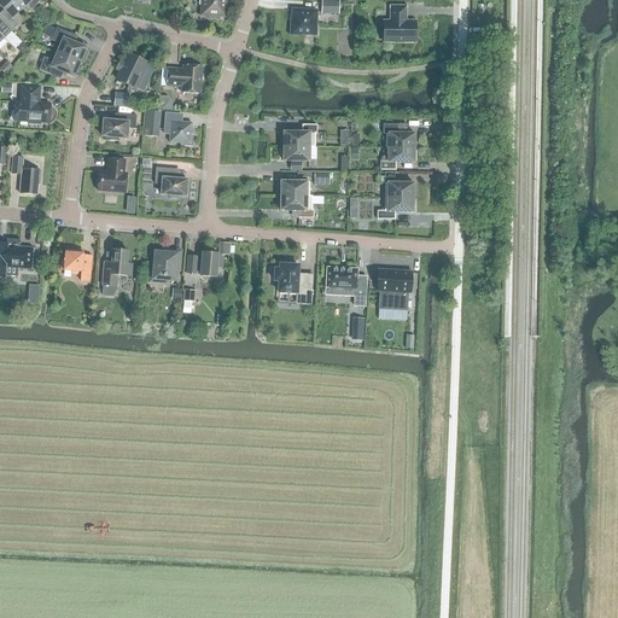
[(21,10),(11,0),(0,0),(0,6),(4,10),(0,12),(0,17),(12,30),(18,25),(11,18),(21,10)]
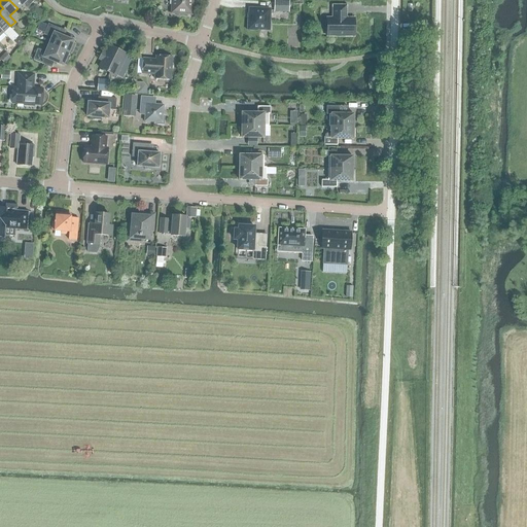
[(171,0),(171,13),(192,14),(192,0),(171,0)]
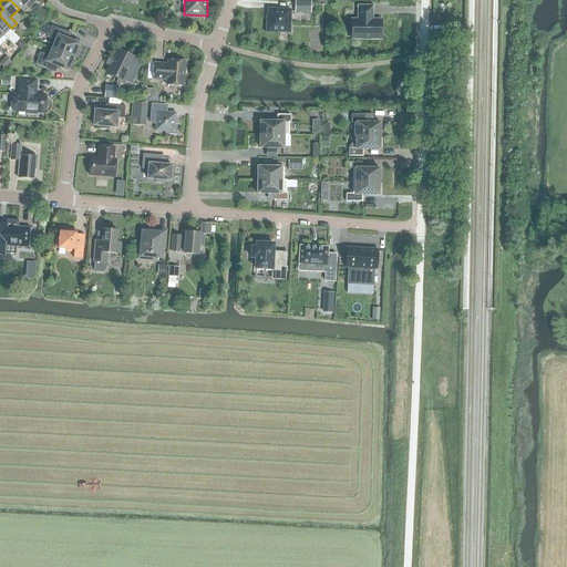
[(311,1),(295,1),(295,13),(311,13),(311,1)]
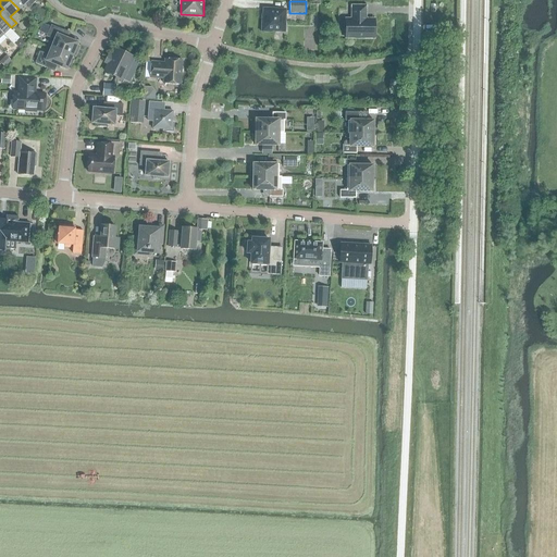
[(366,7),(351,5),(351,20),(345,20),(345,38),(374,39),(374,20),(366,20),(366,7)]
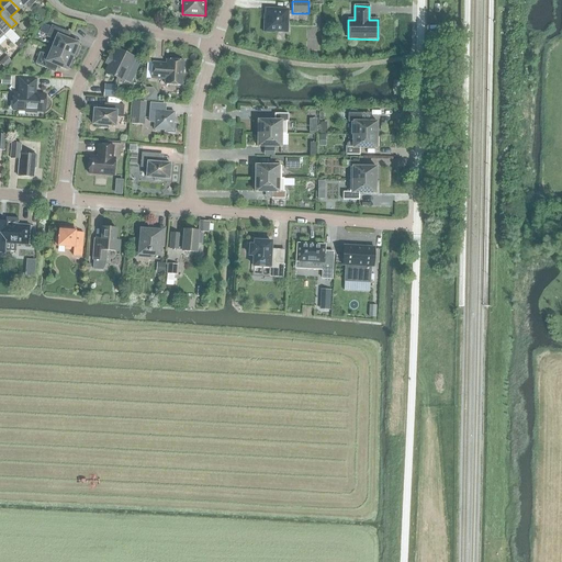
[(289,10),(266,9),(266,15),(265,15),(263,33),(274,33),(274,32),(288,32),(289,10)]
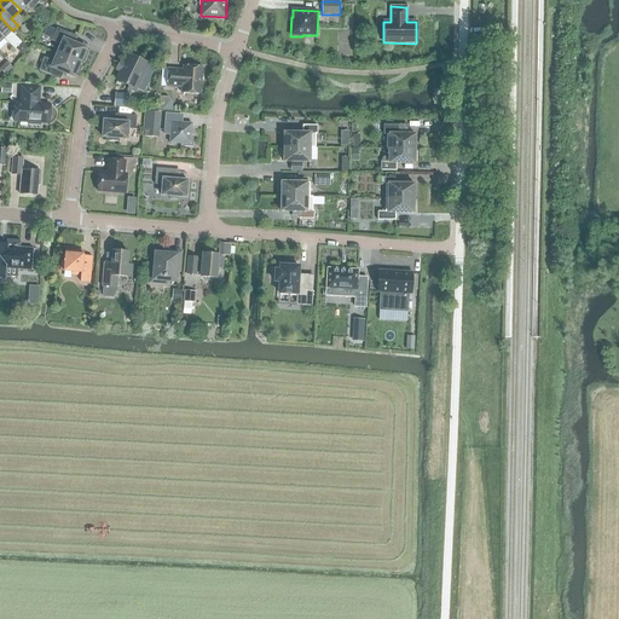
[(0,42),(4,39),(15,50),(21,44),(11,33),(0,21),(0,42)]
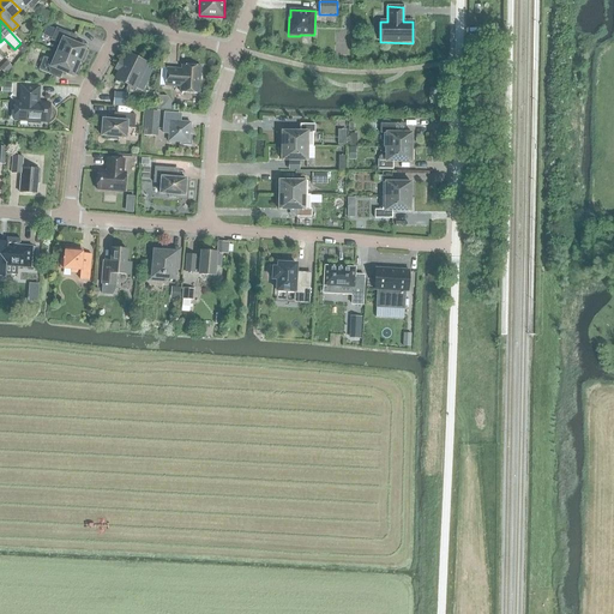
[(56,53),(79,62),(80,60),(83,61),(86,52),(84,50),(85,48),(71,42),(73,35),(56,28),(50,40),(60,44),(56,53)]
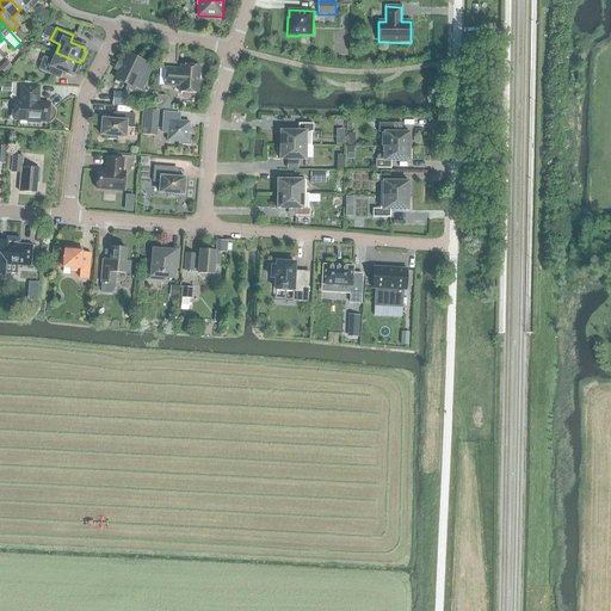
[(22,43),(16,48),(22,54),(28,49),(22,43)]
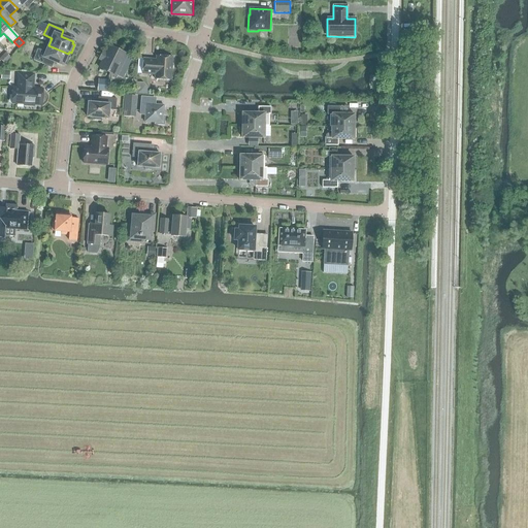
[(68,54),(48,45),(45,53),(37,50),(33,60),(48,66),(51,61),(63,66),(64,64),(66,64),(69,57),(67,56),(68,54)]
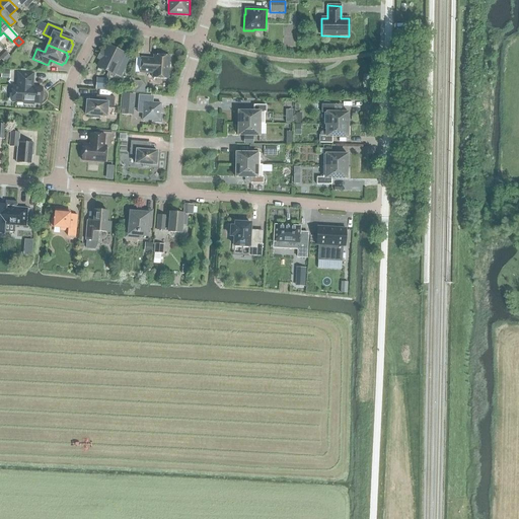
[(107,46),(97,67),(114,74),(124,54),(107,46)]
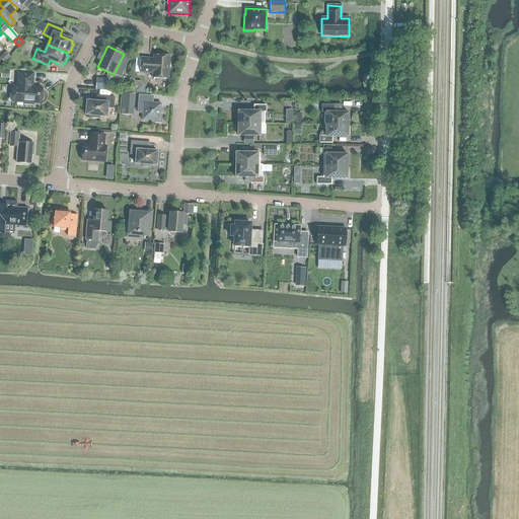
[(10,57),(5,52),(0,57),(0,58),(4,63),(10,57)]
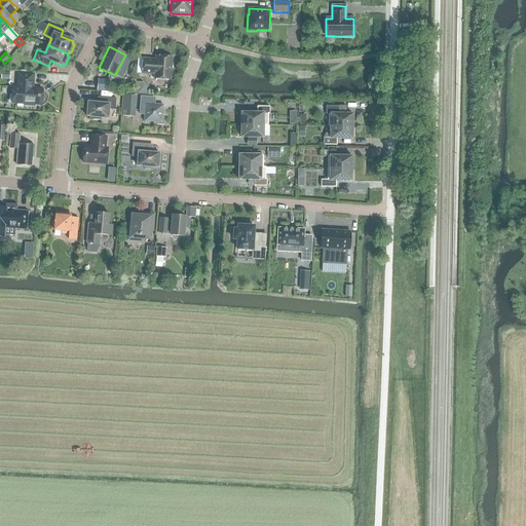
[(173,58),(155,57),(155,60),(143,59),(142,74),(154,75),(154,79),(171,80),(173,58)]
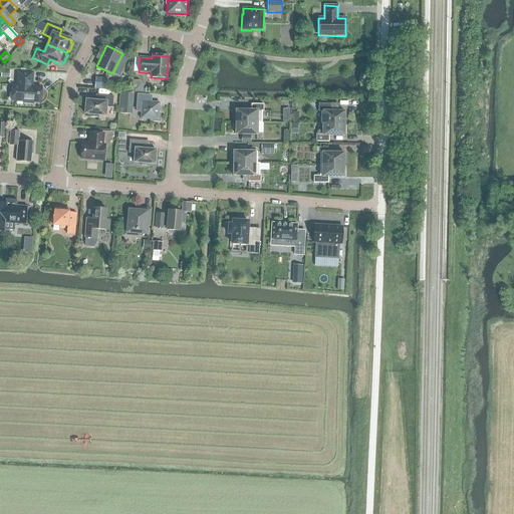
[(33,72),(17,71),(16,85),(12,85),(11,100),(23,101),(23,102),(33,103),(33,102),(40,102),(41,87),(34,86),(32,84),(33,72)]
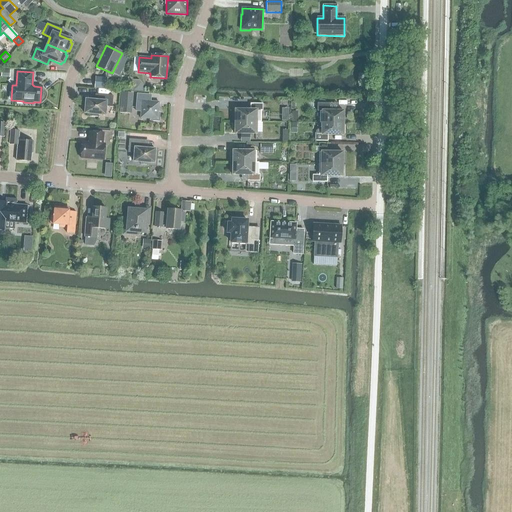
[(106,77),(95,77),(94,89),(106,89),(106,77)]
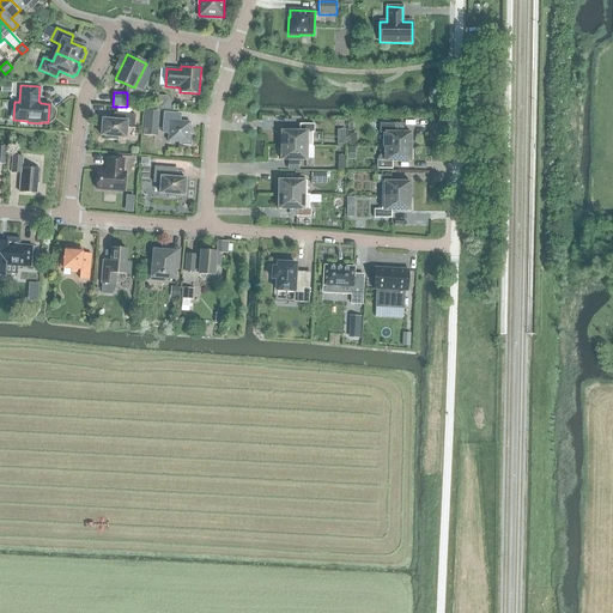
[(159,111),(145,110),(143,135),(157,135),(159,111)]
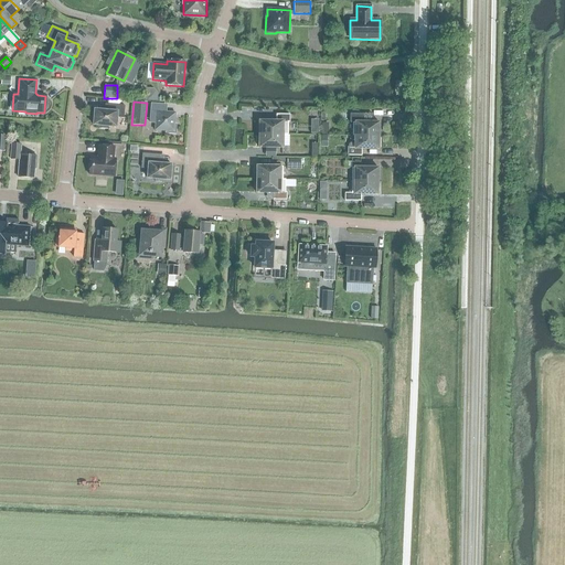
[(125,106),(108,105),(107,112),(94,110),(93,125),(100,126),(100,128),(108,129),(108,127),(116,127),(117,118),(124,118),(125,106)]
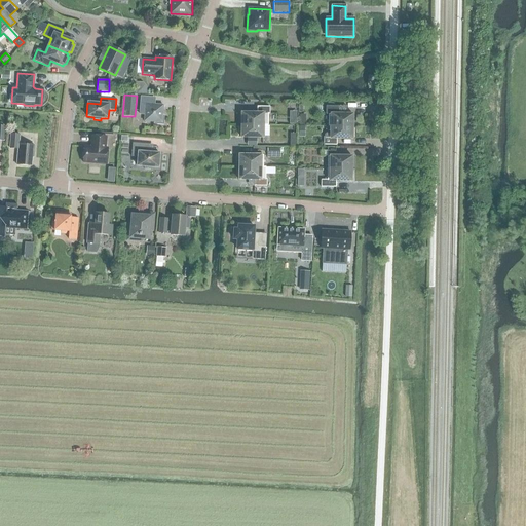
[(163,105),(140,104),(140,114),(145,115),(144,121),(154,122),(154,124),(163,124),(163,116),(162,116),(163,105)]
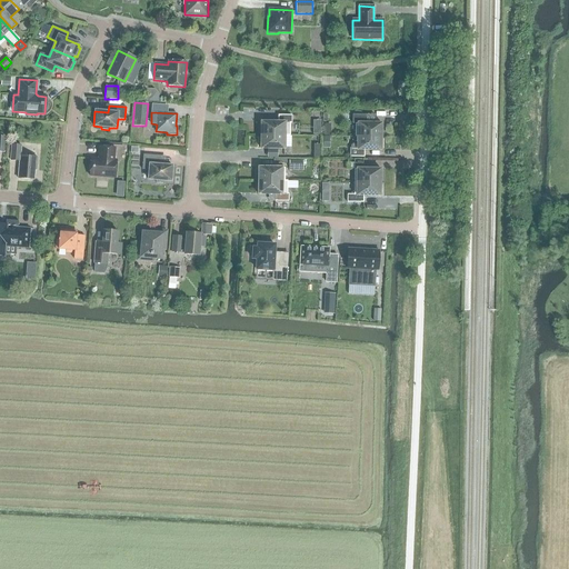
[(355,137),(357,137),(381,137),(381,123),(380,123),(365,123),(366,115),(352,115),(352,123),(355,123),(355,137)]
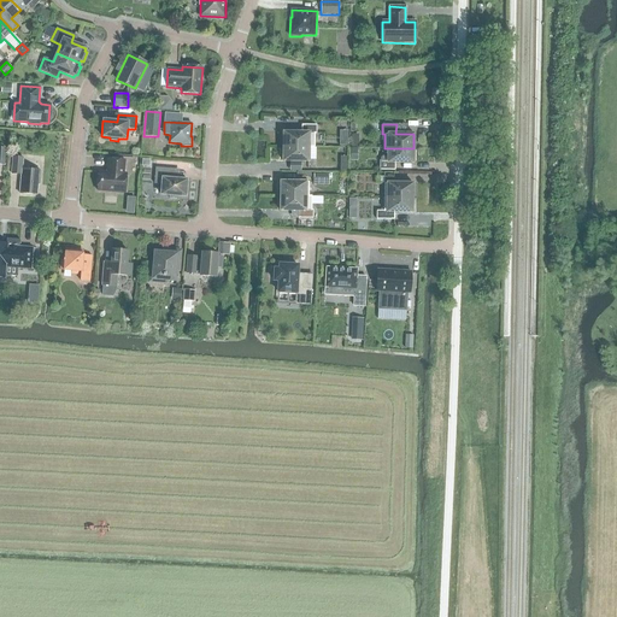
[(283,131),(282,147),(311,147),(311,134),(316,134),(316,125),(301,125),(301,133),(283,133),(283,131)]
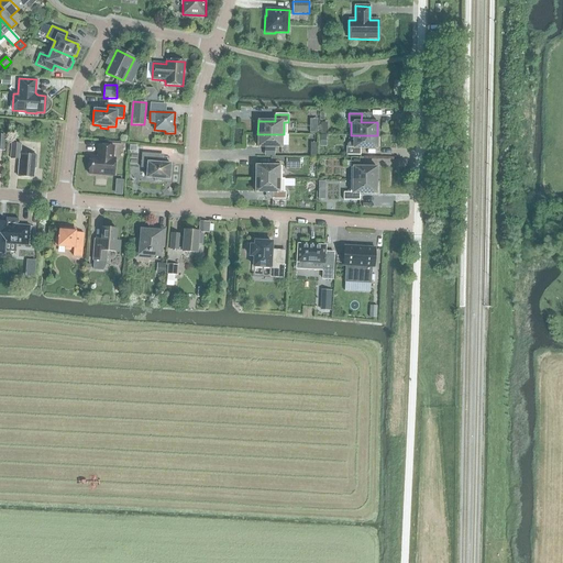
[(284,136),(284,134),(257,134),(257,147),(258,147),(282,147),(282,136),(284,136)]
